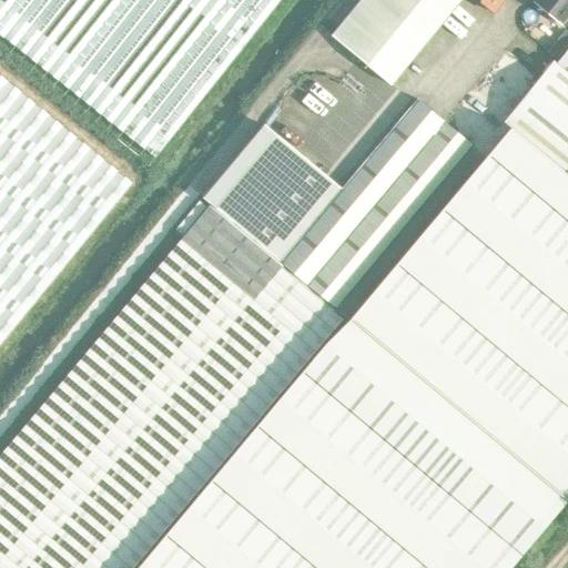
[(0,0),(0,34),(155,159),(281,0),(0,0)]
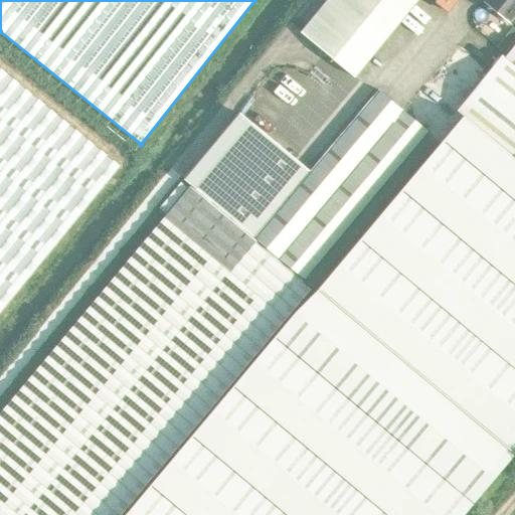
[(328,0),(301,33),(354,76),(415,0),(433,0),(448,12),(457,0),(328,0)]
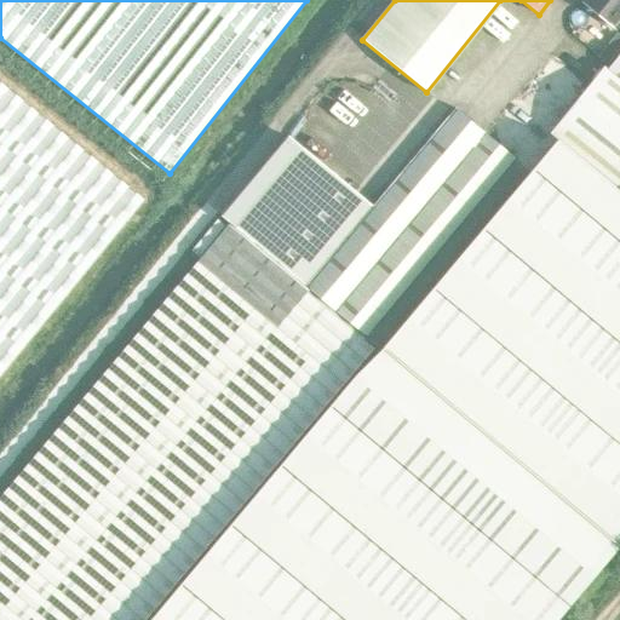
[(619,0),(584,0),(583,1),(614,27),(619,18),(619,0)]
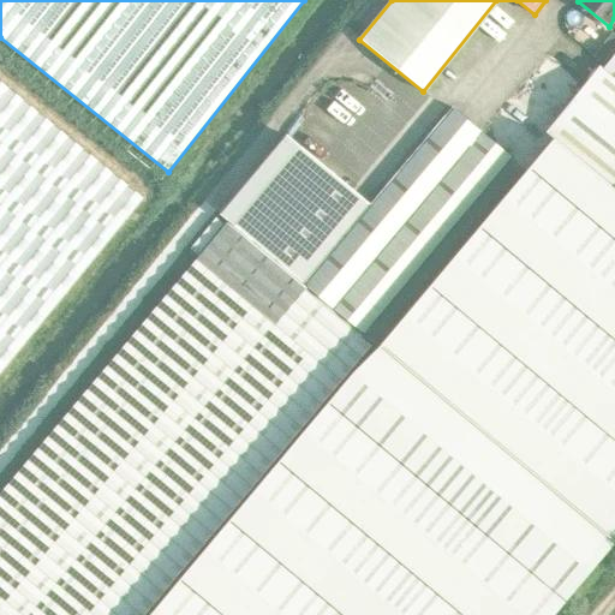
[(597,52),(607,60),(614,48),(614,33),(613,31),(597,52)]
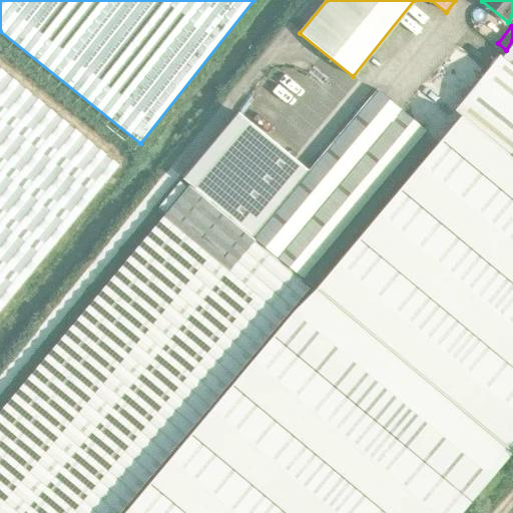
[(512,46),(504,58),(500,55),(487,71),(456,109),(512,156),(512,46)]
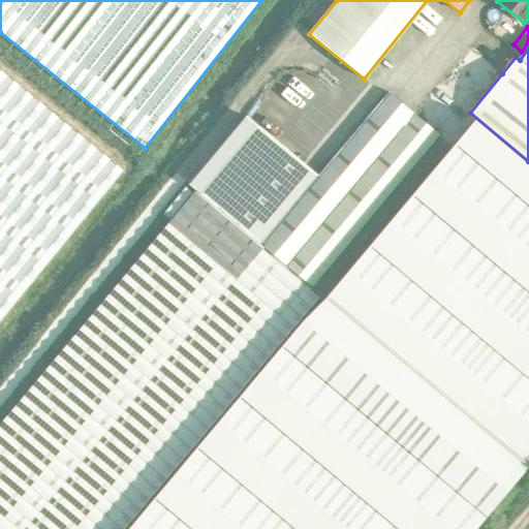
[(0,325),(127,172),(0,67),(0,325)]
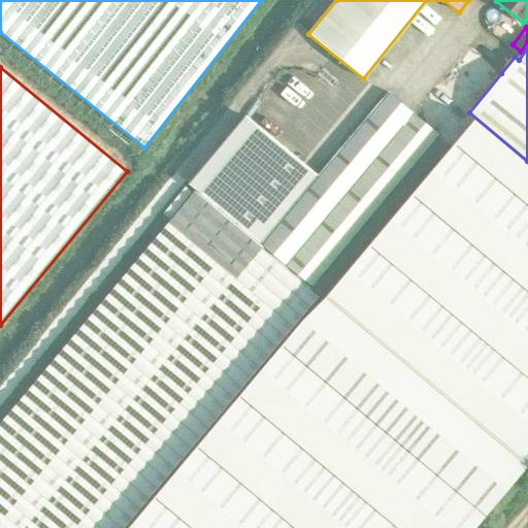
[(249,119),(191,188),(195,191),(309,287),(438,135),(388,93),(318,175),(249,119)]
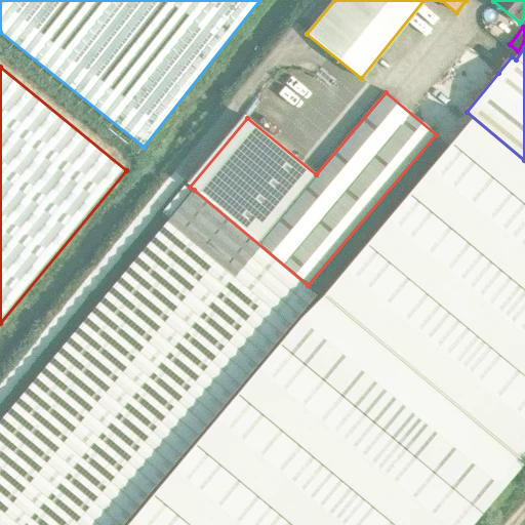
[(468,524),(524,458),(524,160),(467,112),(465,114),(471,119),(322,296),(129,524),(468,524)]
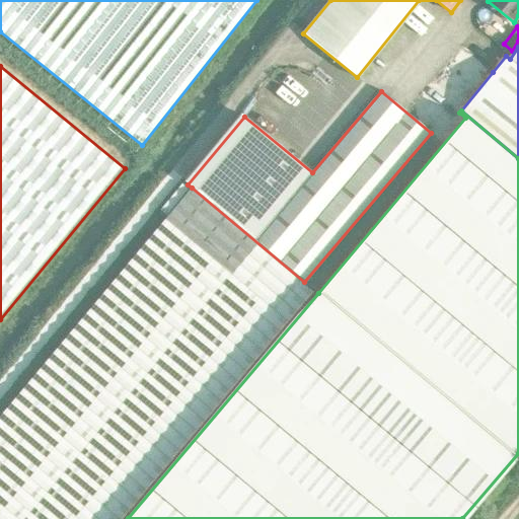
[(165,219),(0,416),(0,518),(121,518),(314,290),(304,282),(192,188),(165,219)]
